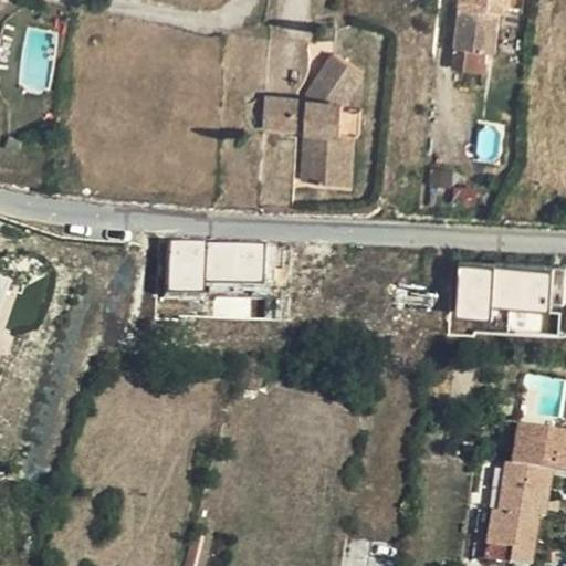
[(468,0),(467,7),(500,10),(500,0),(468,0)]
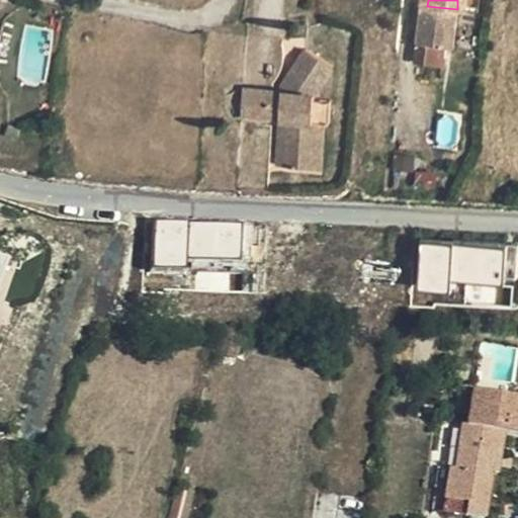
[(457,9),(427,6),(420,5),(415,42),(442,46),(444,25),(455,25),(457,9)]
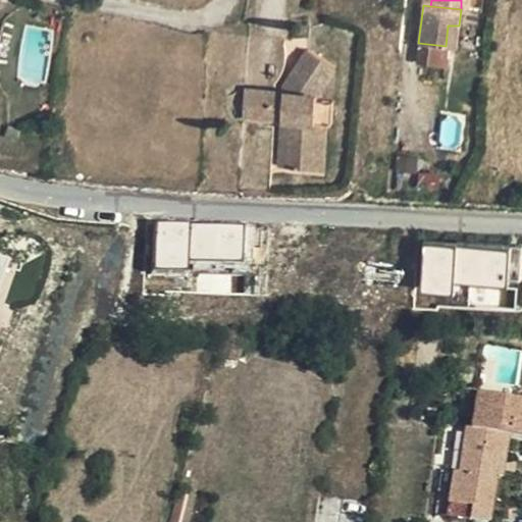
[(448,25),(446,46),(456,47),(459,25),(448,25)]
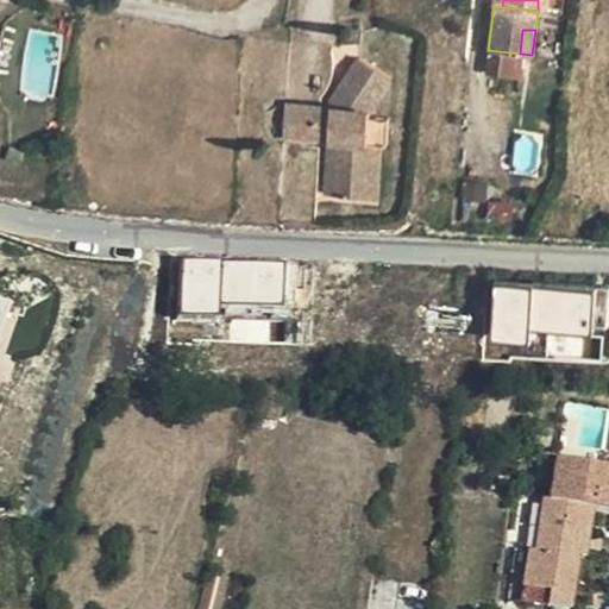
[(368,194),(370,139),(369,138),(370,114),(368,113),(391,76),(359,55),(331,98),(331,105),(328,138),(326,193),(368,194)]
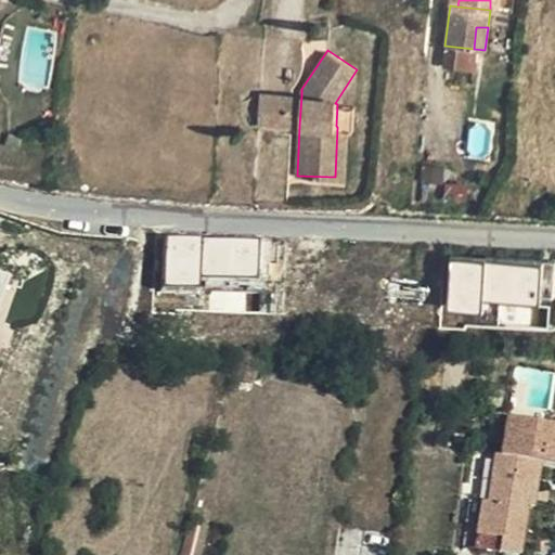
[(258,124),(291,125),(293,95),(260,93),(258,124)]
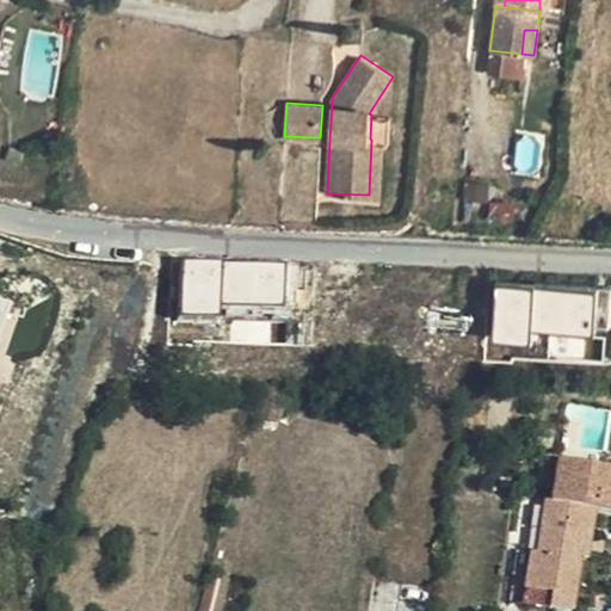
[(329,139),(332,105),(322,105),(320,137),(329,139)]
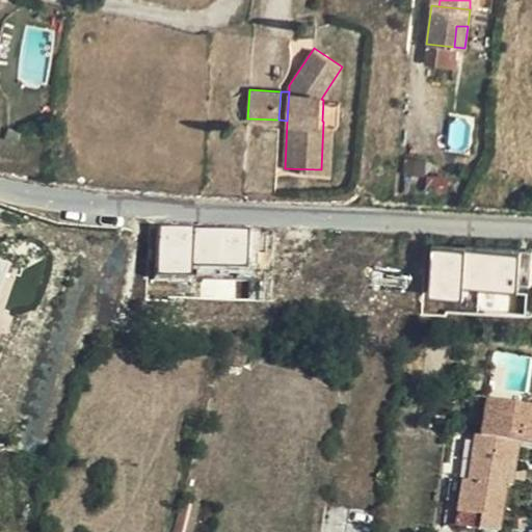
[(334,122),(340,122),(341,101),(323,100),(322,121),(323,122),(321,169),(330,170),(334,122)]
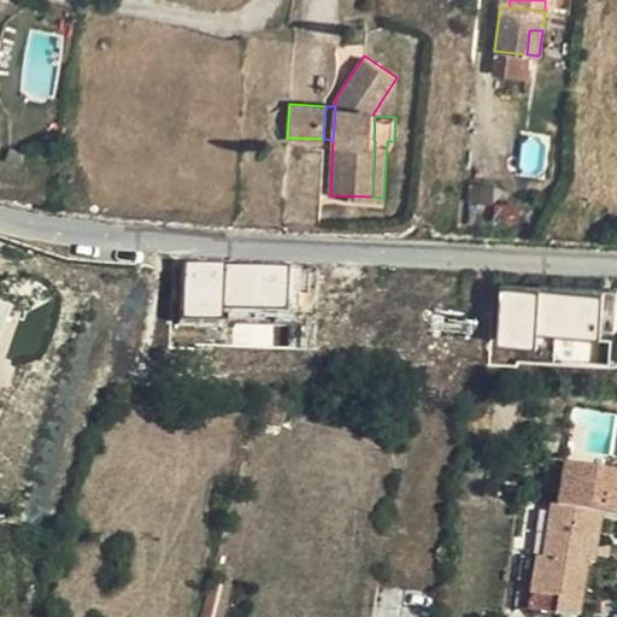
[(221,305),(289,305),(288,262),(183,263),(183,316),(221,316),(221,305)]
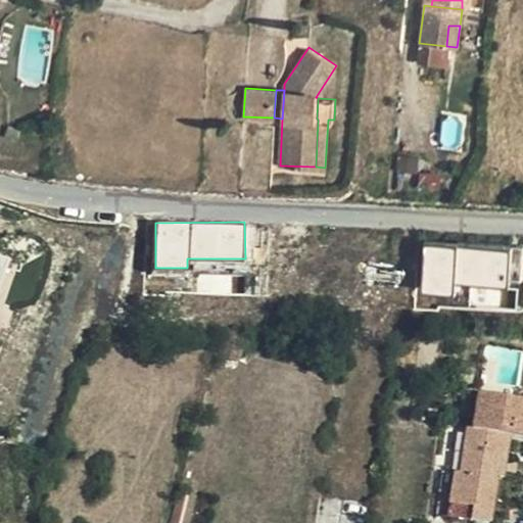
[(507,287),(507,248),(421,248),(422,295),(450,295),(450,287),(507,287)]
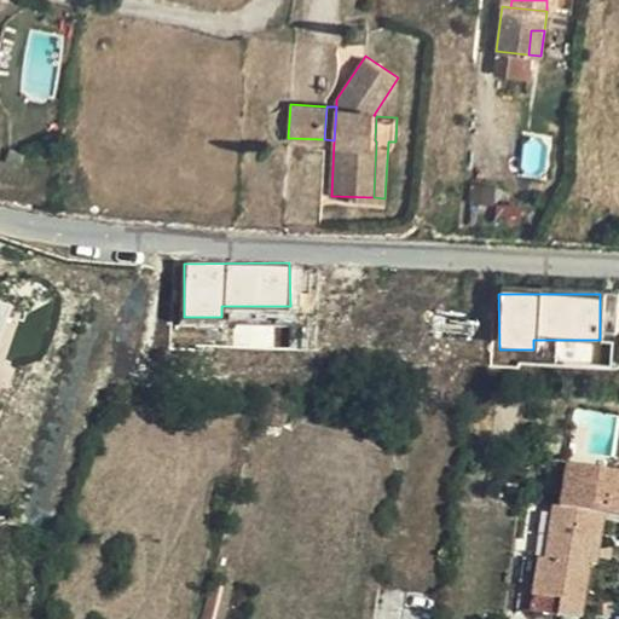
[(618,476),(566,468),(559,509),(553,508),(544,561),(539,561),(532,597),(560,602),(556,617),(568,618),(578,618),(588,567),(593,568),(602,516),(618,519),(618,476)]
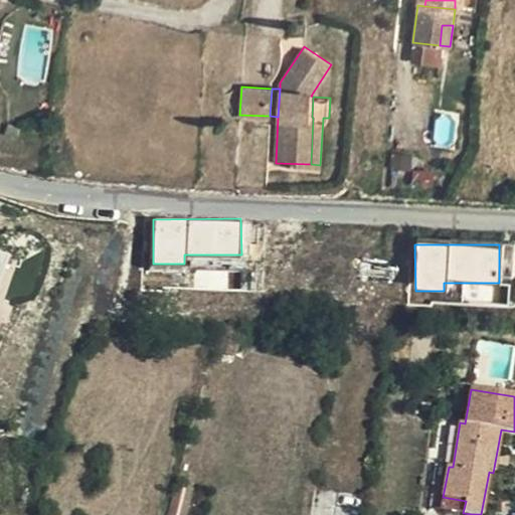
[(441,510),(463,513),(466,501),(443,497),(441,510)]
